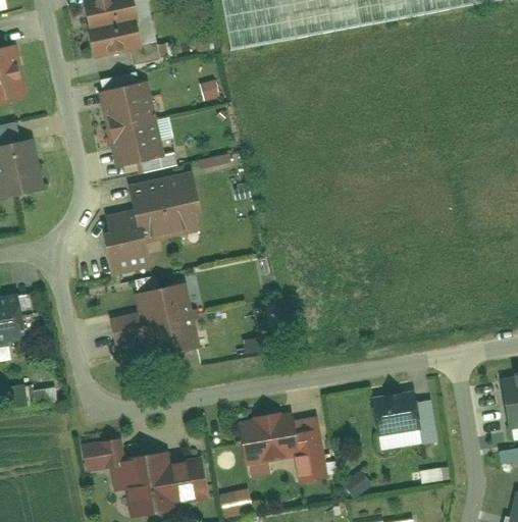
[(133,0),(87,0),(83,1),(94,59),(143,48),(133,0)]
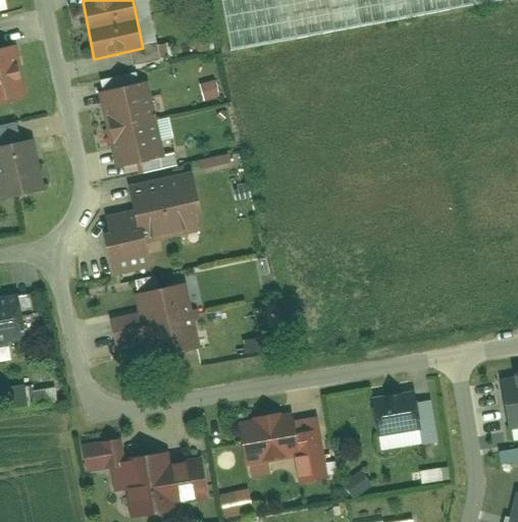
[(15,45),(0,47),(0,102),(28,96),(15,45)]
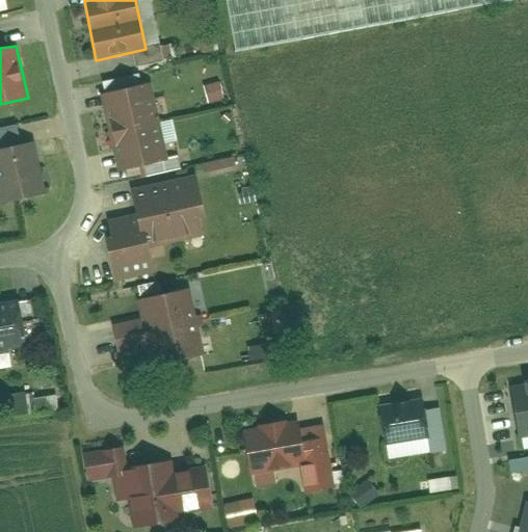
[(153,82),(102,92),(116,168),(167,158),(153,82)]
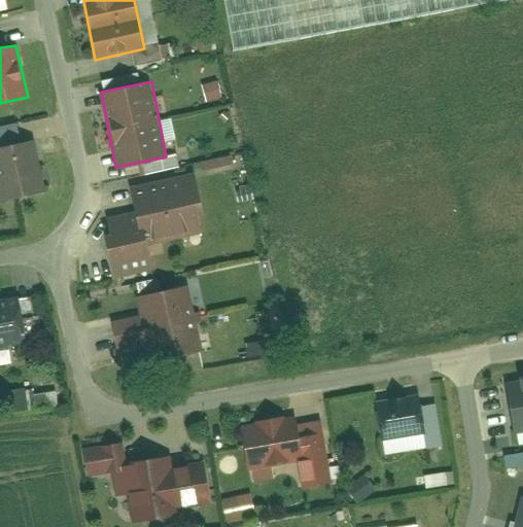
[(198,89),(200,101),(214,99),(212,86),(198,89)]
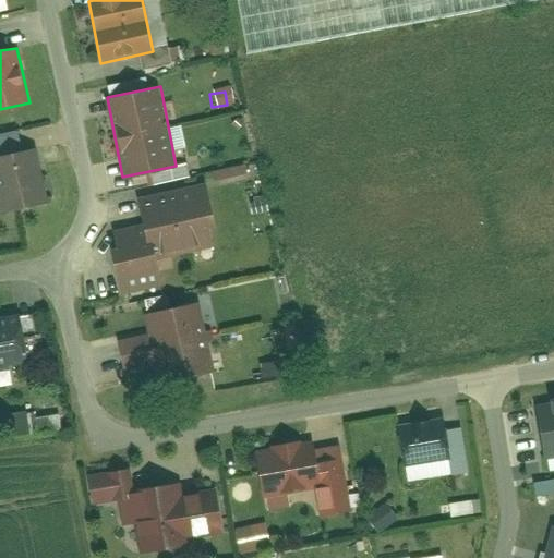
[(35,147),(0,155),(0,211),(47,199),(35,147)]
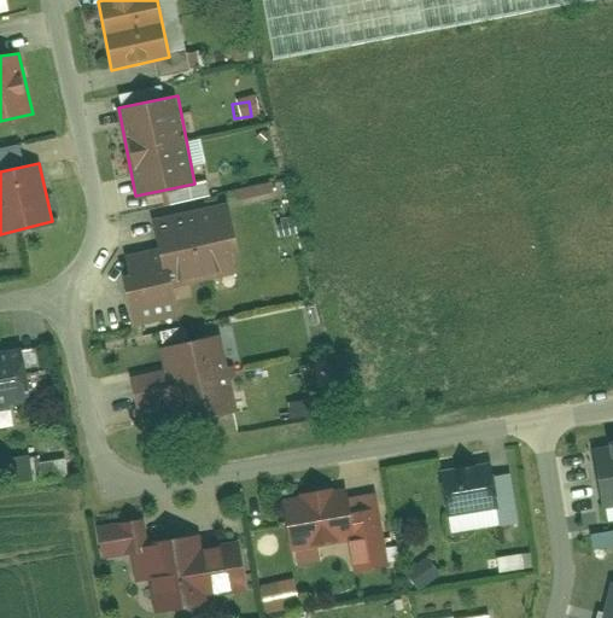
[(232,199),(266,194),(264,187),(231,191),(232,199)]
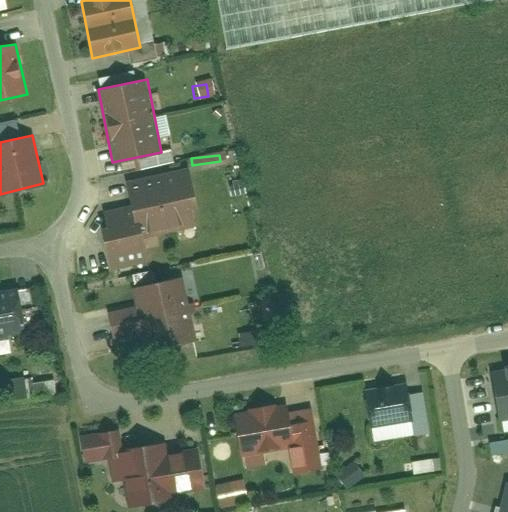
[(187,168),(125,182),(131,205),(105,211),(107,226),(103,227),(111,270),(148,261),(144,237),(196,226),(192,210),(197,209),(187,168)]
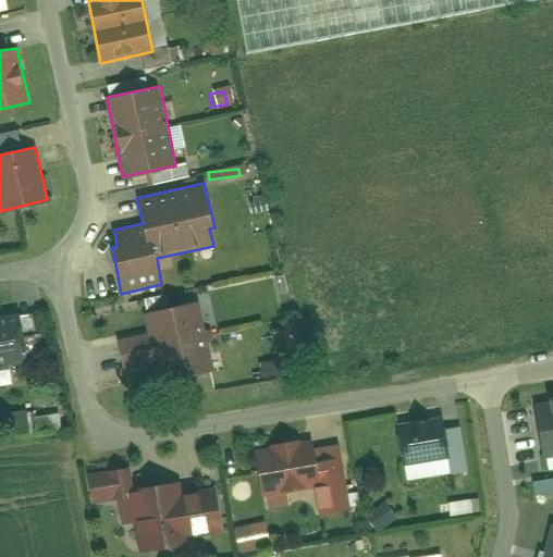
[(197,301),(144,313),(157,382),(213,371),(197,301)]
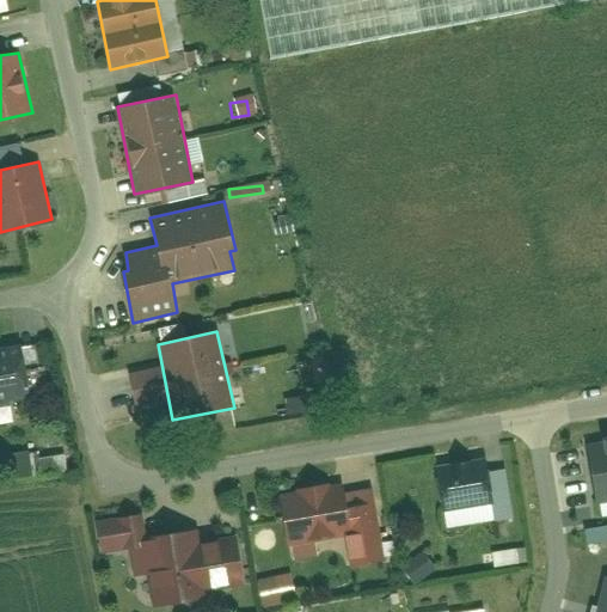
[(20,344),(0,347),(0,402),(30,398),(20,344)]
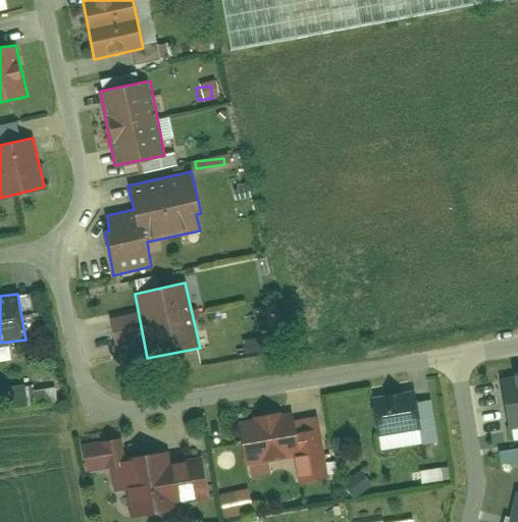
[(517,374),(502,377),(509,429),(517,427),(517,374)]
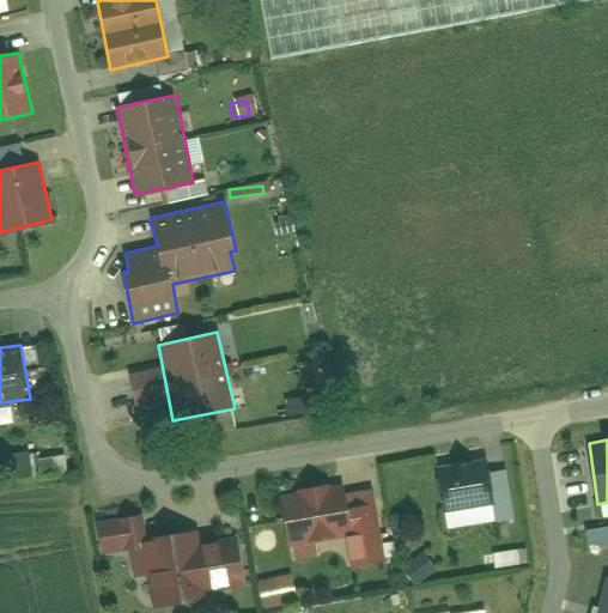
[(6,481),(26,477),(22,454),(1,459),(6,481)]
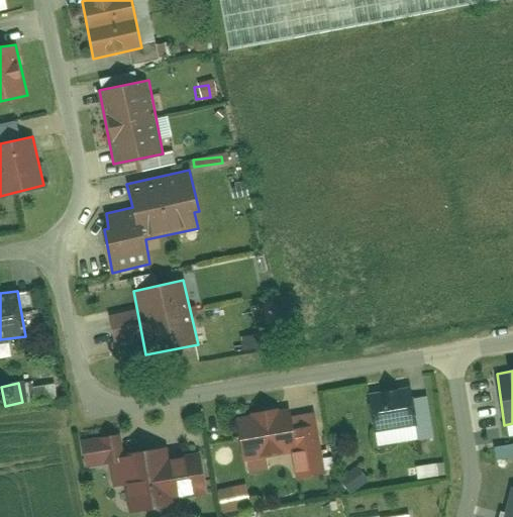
[(411,386),(368,392),(373,431),(375,431),(416,425),(412,397),(411,386)]
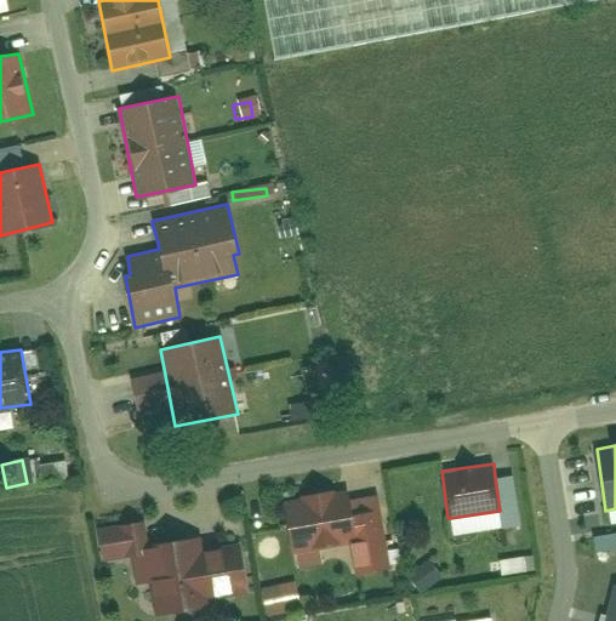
[(512,476),(495,477),(500,511),(502,528),(519,525),(512,476)]
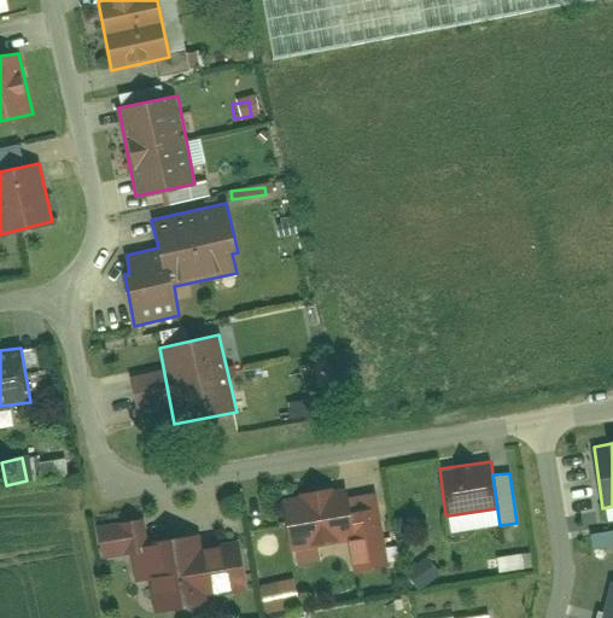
[(348,488),(281,497),(289,552),(349,541),(357,540),(349,495),(348,488)]
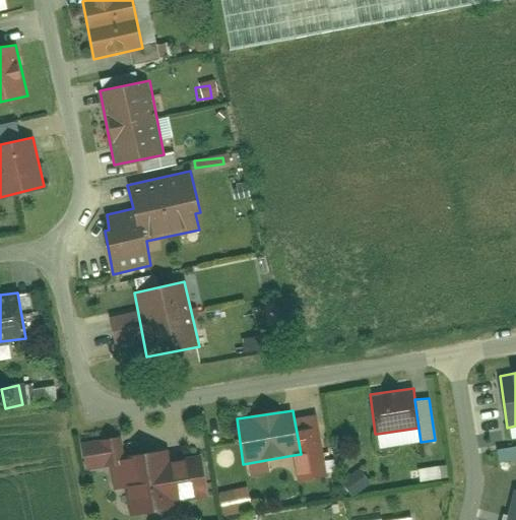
[(316,414),(294,416),(301,454),(294,455),(298,481),(326,475),(320,439),(316,414)]
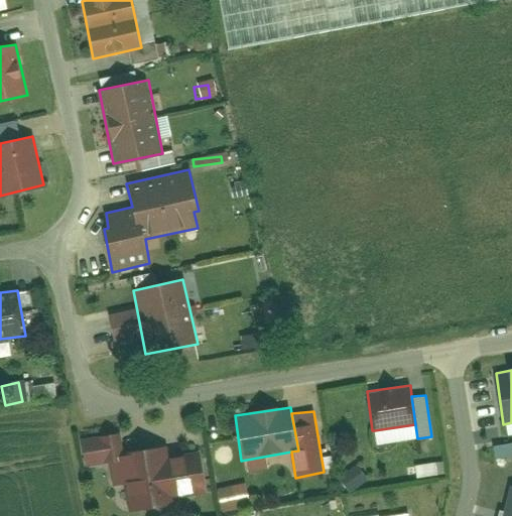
[(415,424),(374,430),(376,444),(417,438),(415,424)]
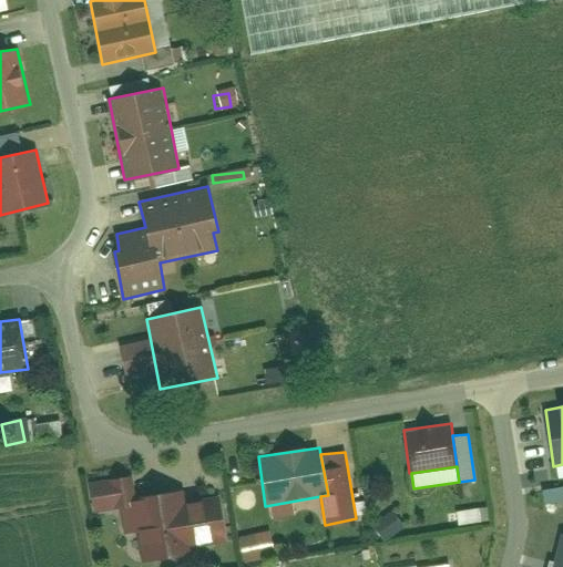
[(131,475),(89,481),(94,512),(120,507),(124,534),(136,531),(142,563),(191,555),(190,547),(227,540),(217,496),(186,501),(184,490),(135,497),(131,475)]
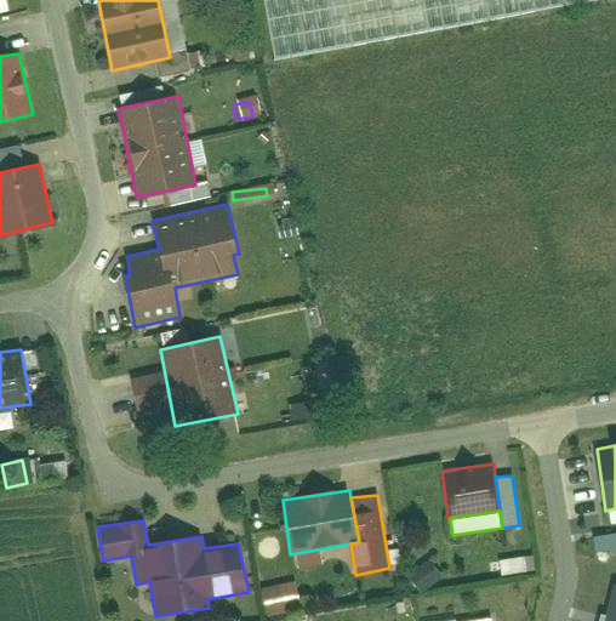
[(394,522),(382,524),(389,568),(401,568),(394,522)]
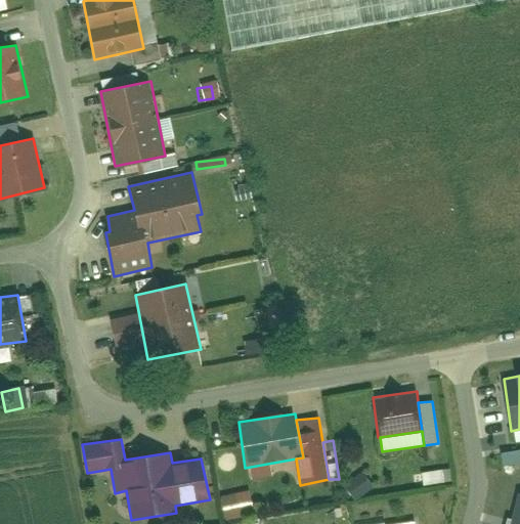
[(519,448),(500,451),(502,465),(519,462),(519,448)]
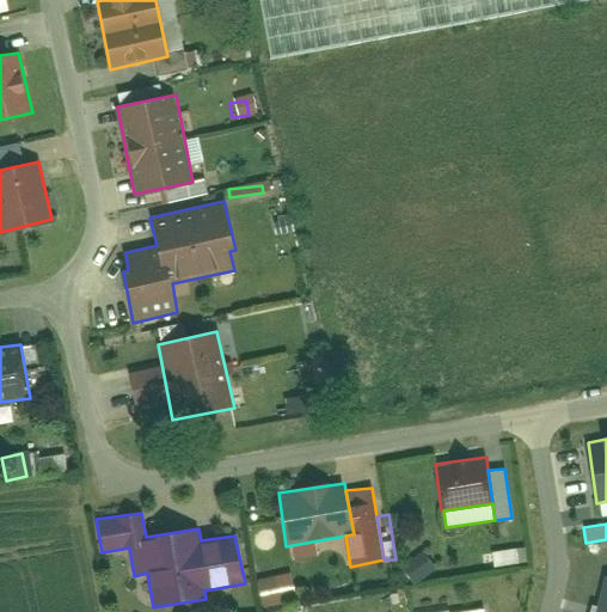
[(515,548),(491,550),(494,567),(517,563),(515,548)]
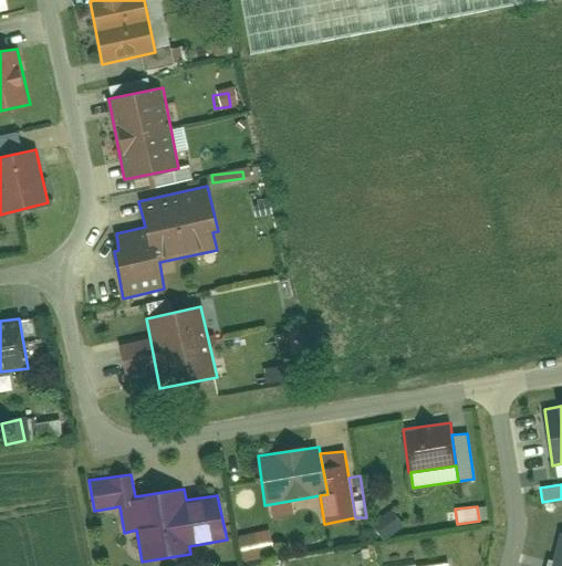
[(392,509),(371,523),(383,542),(404,527),(392,509)]
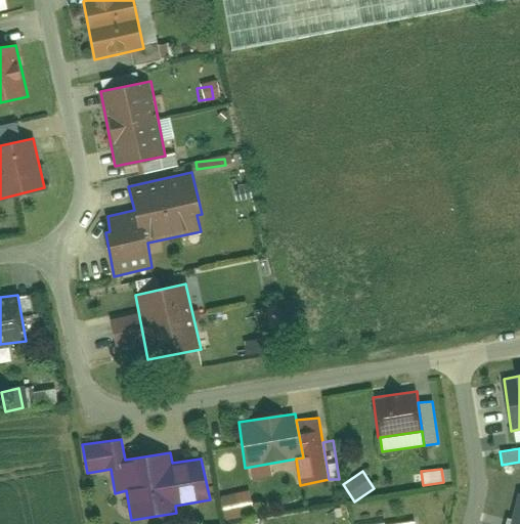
[(519,523),(519,491),(518,491),(511,518),(509,523),(519,523)]
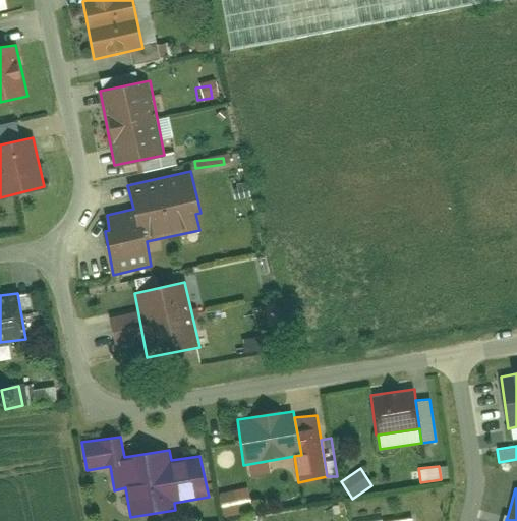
[(242,489),(219,494),(223,519),(247,514),(242,489)]
